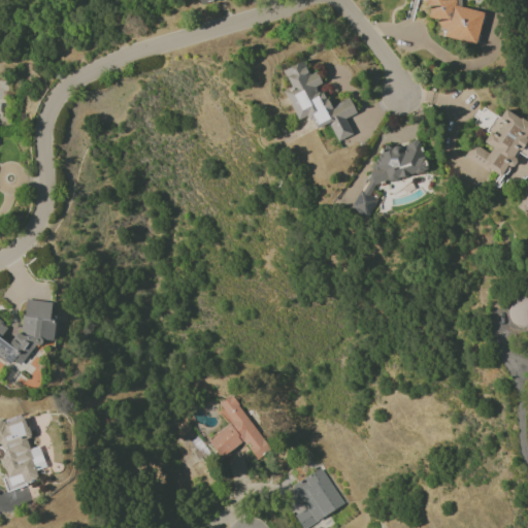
[(476,44),(484,11),(450,4),(450,0),(428,0),(425,17),(437,20),(436,28),(444,29),(442,37),(476,44)]
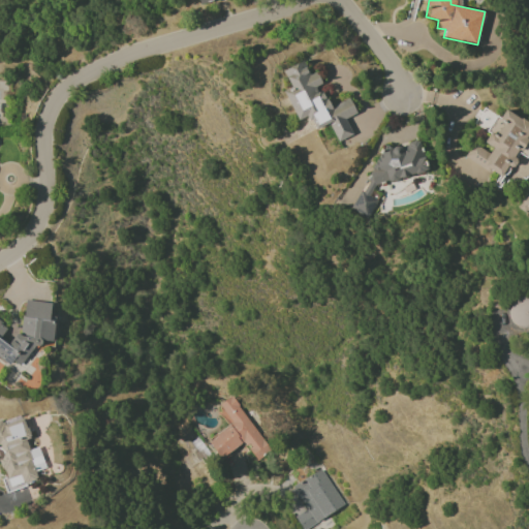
[(283,70),(291,89),(284,91),(297,121),(308,116),(314,130),(330,124),(337,143),(352,135),(346,119),(356,115),(349,98),(330,106),(321,87),(322,86),(317,72),(309,75),(304,62),(283,70)]
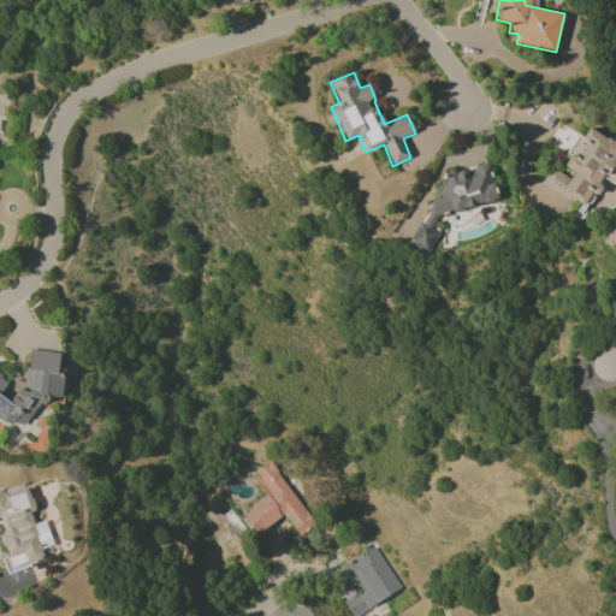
[(615,160),(615,143),(587,128),(582,138),(579,136),(562,165),(573,172),(569,179),(550,167),(542,183),(585,208),(602,178),(605,179),(615,160)]
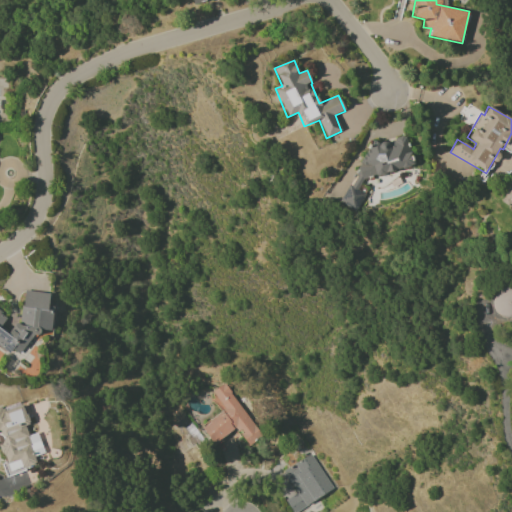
[(354,212),(365,194),(359,190),(367,179),(410,168),(412,164),(405,135),(394,138),(393,140),(379,144),(375,141),(339,197),(340,203),(354,212)]
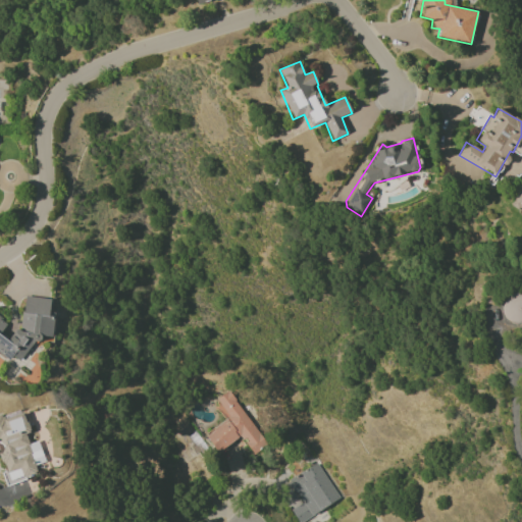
[(521,323),(521,295),(504,295),(503,323),(521,323)]
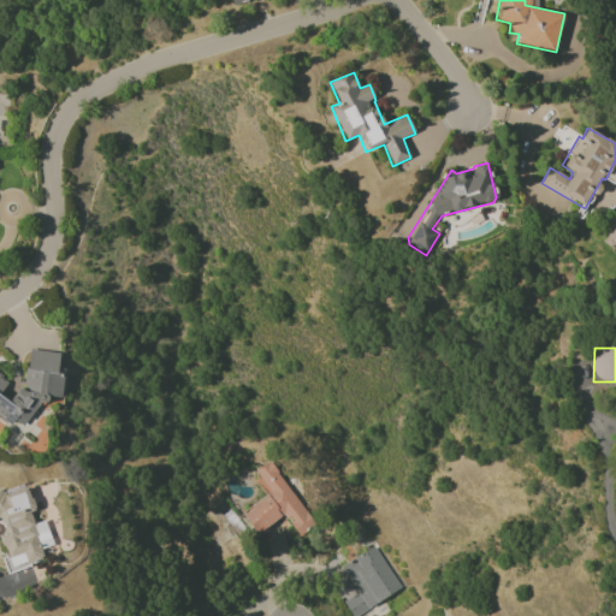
[(59,404),(64,373),(57,368),(59,354),(29,349),(25,380),(11,400),(0,392),(5,386),(6,378),(0,373),(0,418),(11,426),(15,420),(24,427),(41,402),(59,404)]
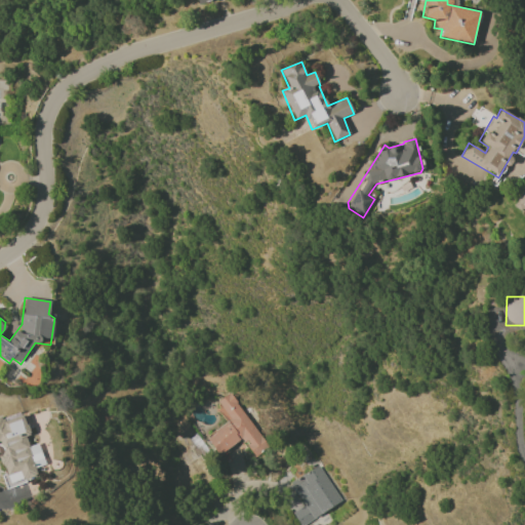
[(218,455),(242,439),(254,456),(268,447),(231,393),(217,402),(231,420),(206,438),(218,455)]
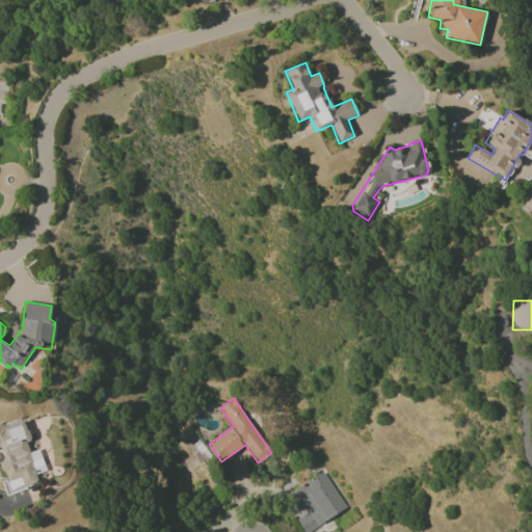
[(38,483),(26,443),(31,442),(24,419),(2,426),(1,424),(0,423),(0,464),(5,481),(2,482),(6,494),(38,483)]
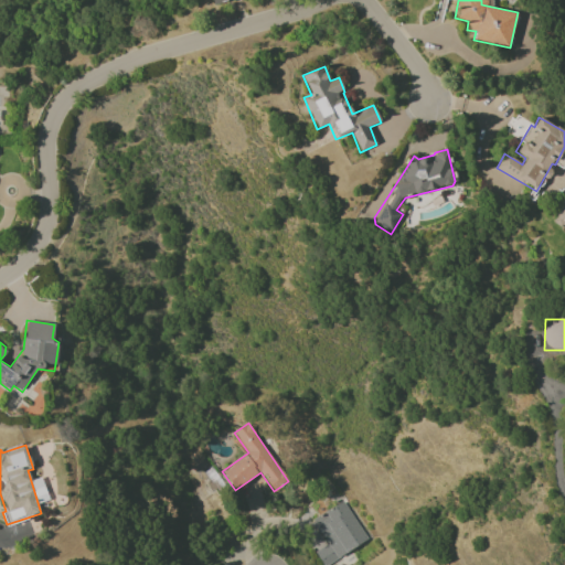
[(327,544),(315,552),(321,564),(324,564),(366,541),(343,501),(312,519),(327,544)]
